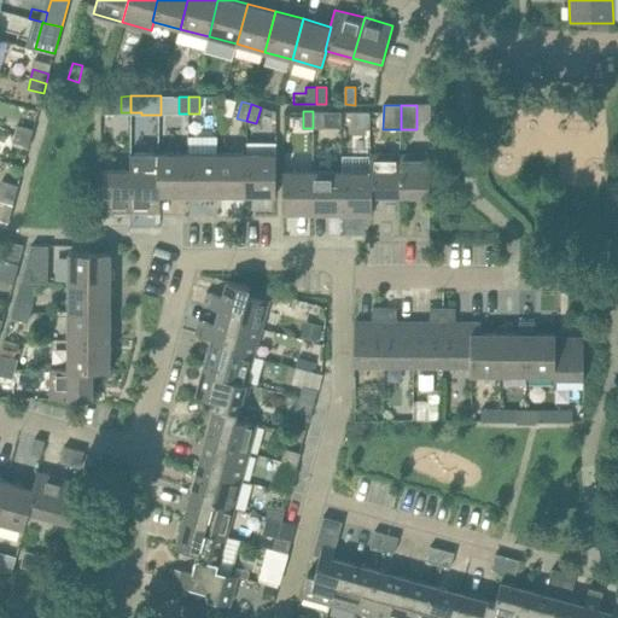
[(324,128),(324,111),(313,111),(313,128),(324,128)]
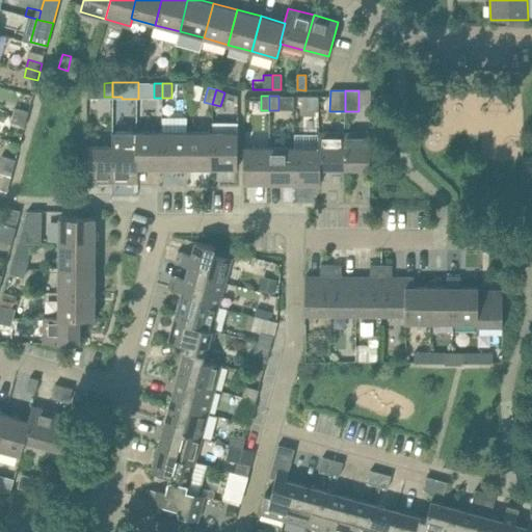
[(310,111),(318,111),(319,97),(310,97),(310,111)]
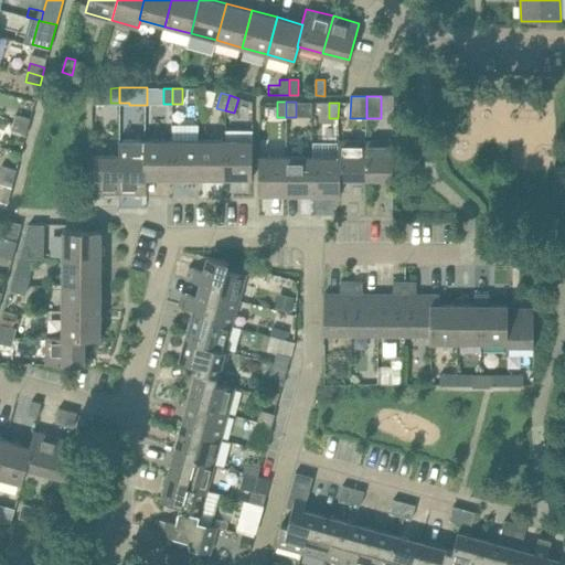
[(29,127),(31,118),(16,114),(13,124),(29,127)]
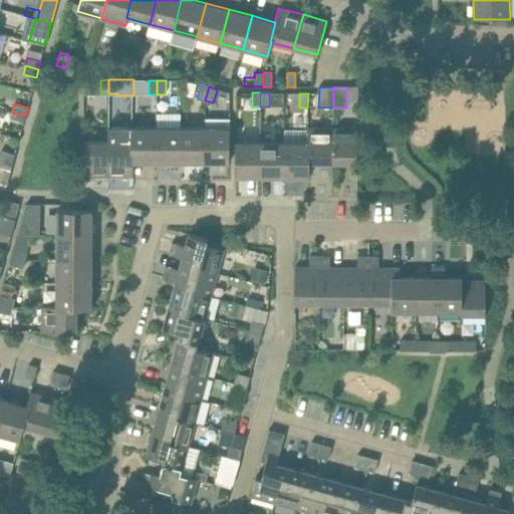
[(23,124),(26,115),(12,112),(10,120),(23,124)]
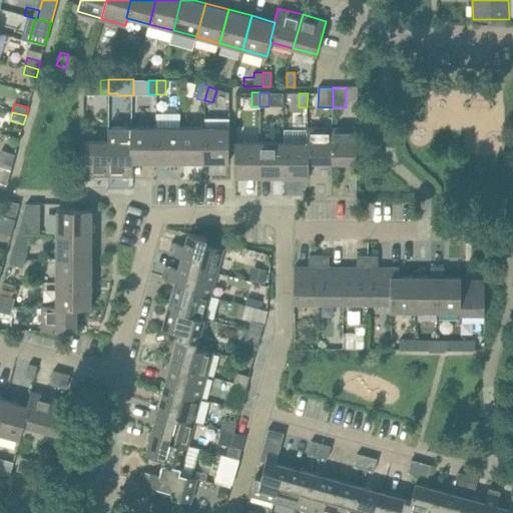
[(133,175),(133,161),(132,161),(132,141),(131,141),(131,127),(108,127),(108,141),(108,175),(133,175)]
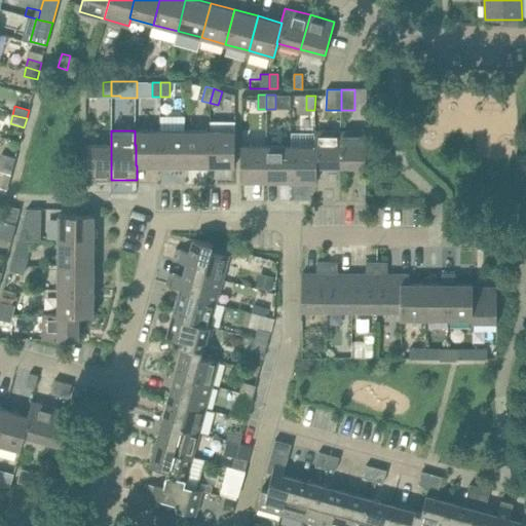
[(160,165),(160,130),(135,130),(135,145),(136,145),(136,165),(137,165),(160,165)]
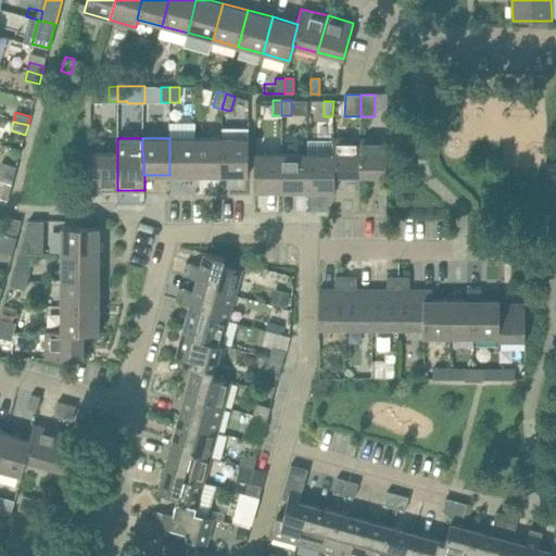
[(196,175),(196,138),(169,138),(169,175),(196,175)]
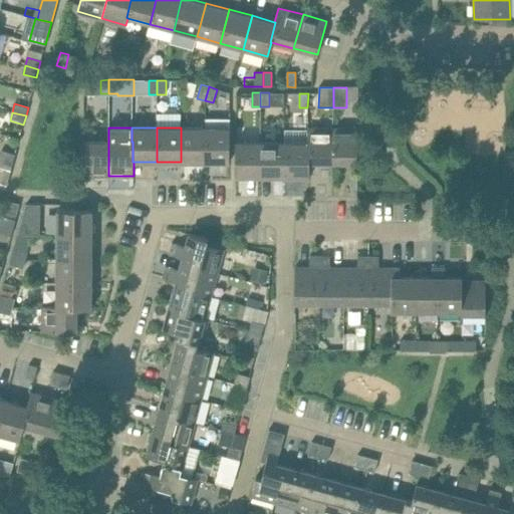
[(205,162),(205,127),(181,127),(181,162),(205,162)]
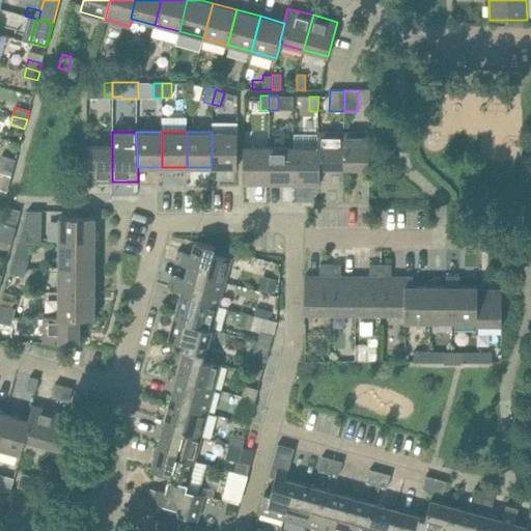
[(238,168),(238,146),(238,132),(212,132),(212,167),(238,168)]
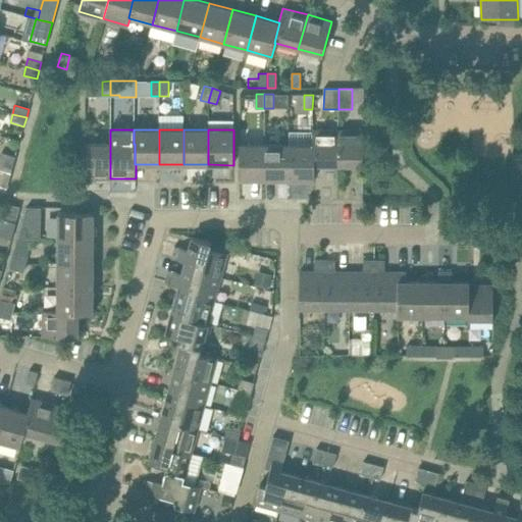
[(337,165),(338,129),(312,129),(312,145),(313,145),(313,165),(315,165),(337,165)]
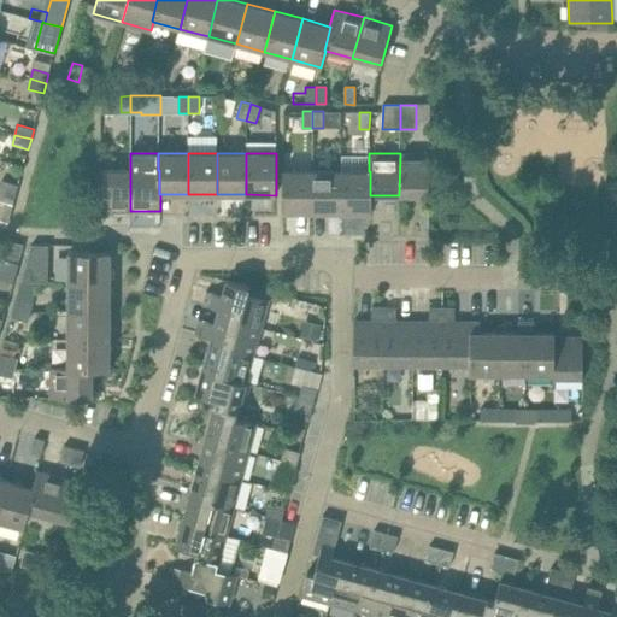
[(429,195),(429,153),(405,153),(400,153),(399,195),(429,195)]
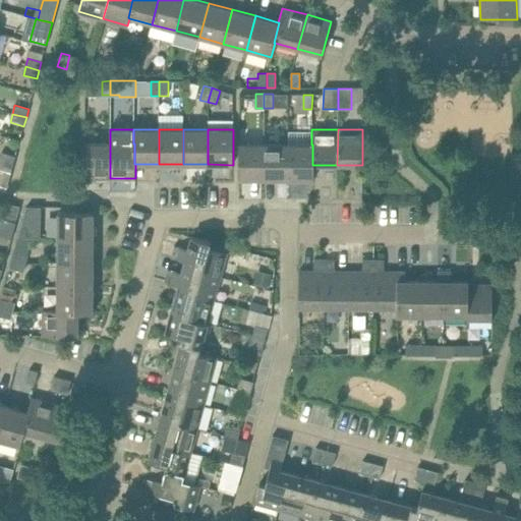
[(110,178),(110,143),(105,143),(84,143),(84,178),(110,178)]
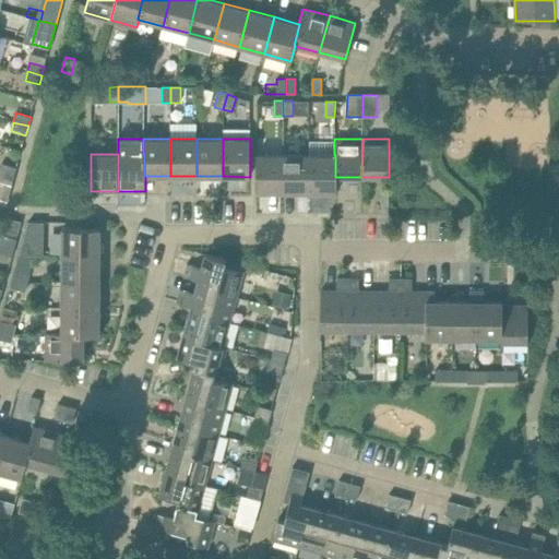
[(283,192),(283,155),(257,155),(257,192),(283,192)]
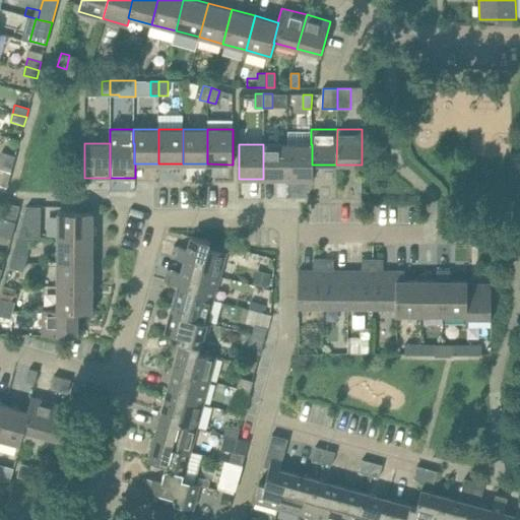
[(287,179),(287,144),(263,144),(263,179),(287,179)]
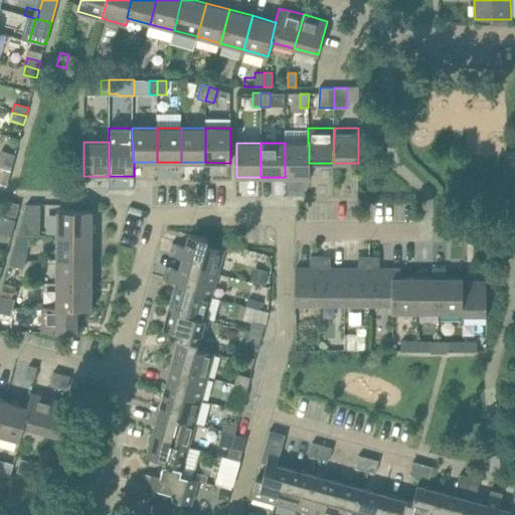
[(311,177),(311,163),(309,163),(309,143),(308,143),(285,143),(285,177),(311,177)]
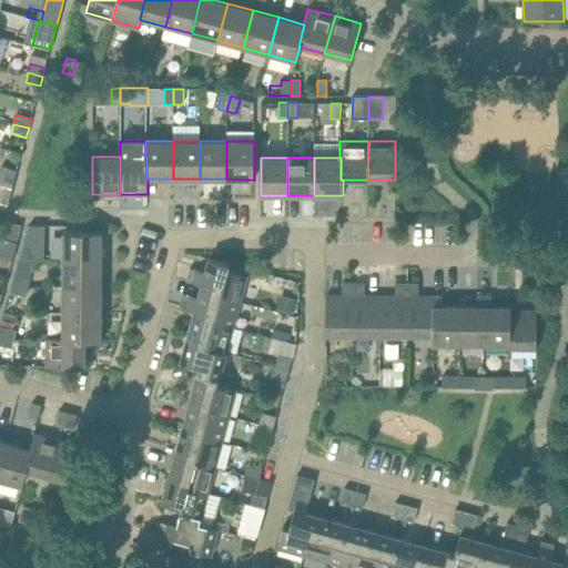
[(0,174),(14,179),(17,170),(2,165),(0,172),(0,174)]
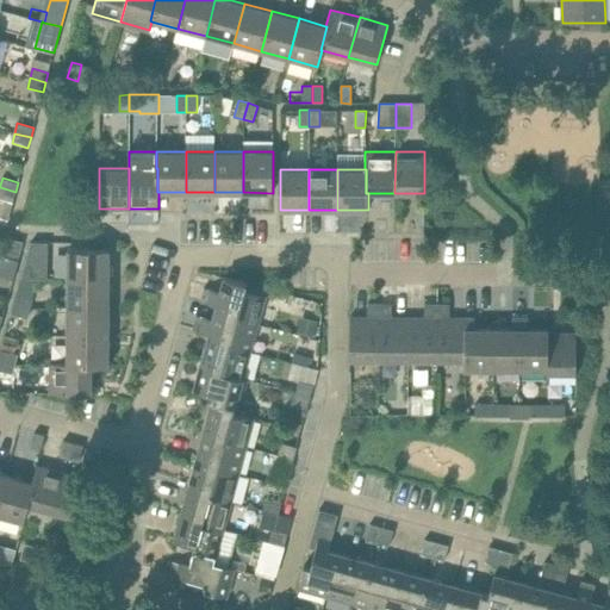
[(0,218),(7,221),(16,192),(0,187),(0,218)]
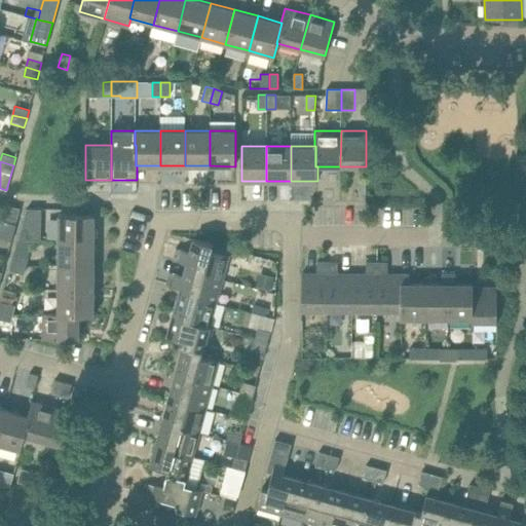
[(17,220),(21,209),(8,205),(5,217),(17,220)]
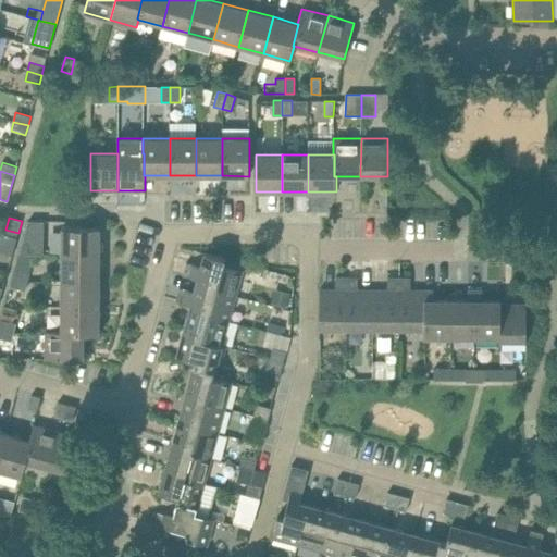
[(28,221),(20,254),(44,254),(44,221),(28,221)]
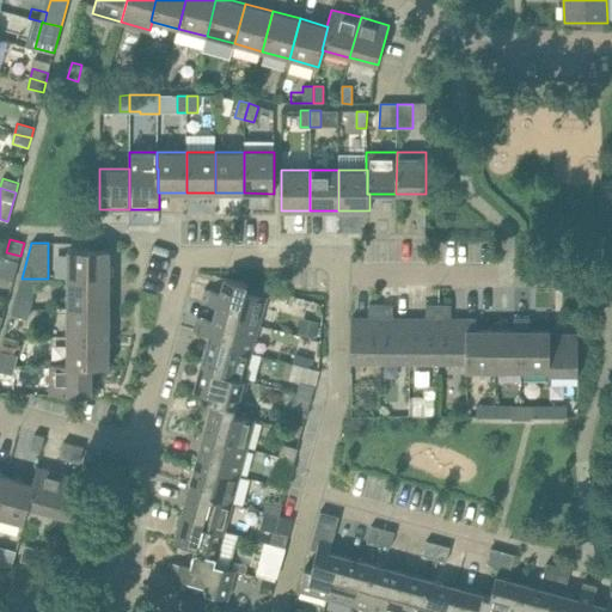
[(68,250),(68,274),(68,280),(109,280),(109,250),(68,250)]
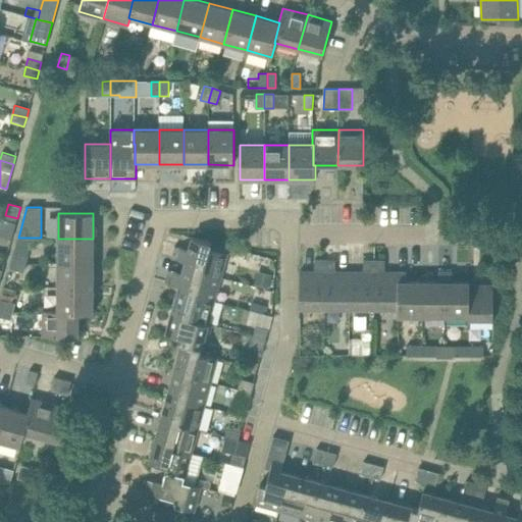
[(0,227),(13,231),(15,223),(2,219),(0,225),(0,227)]
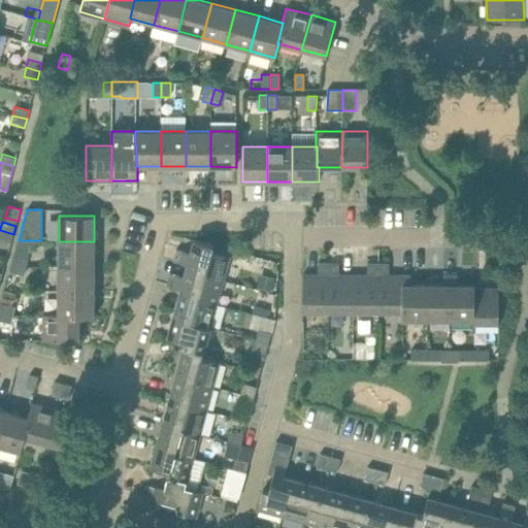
[(0,239),(11,242),(13,234),(0,230),(0,239)]
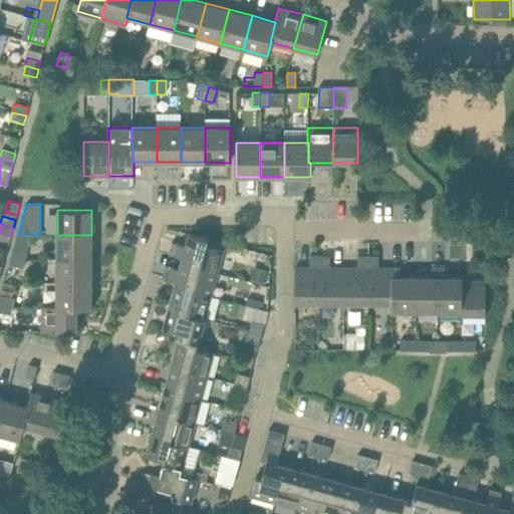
[(206,244),(208,239),(190,234),(186,247),(172,243),(169,254),(183,258),(201,262),(199,268),(217,273),(218,268),(224,249),(206,244)]
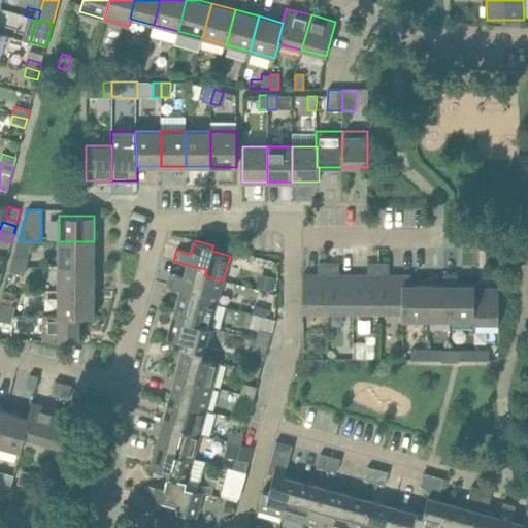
[(94,266),(94,241),(59,241),(59,266),(94,266)]
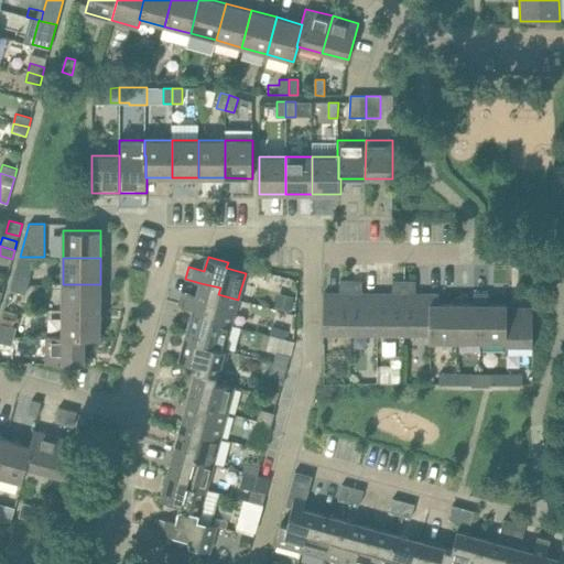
[(30,277),(15,272),(13,281),(28,285),(30,277)]
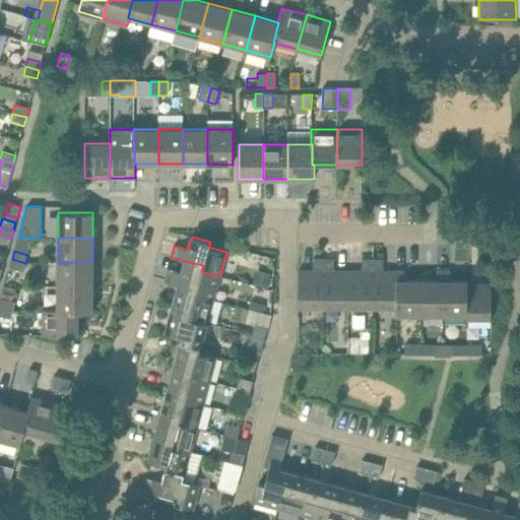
[(323,307),(324,258),(313,258),(313,270),(299,270),(298,307),(318,307),(323,307)]
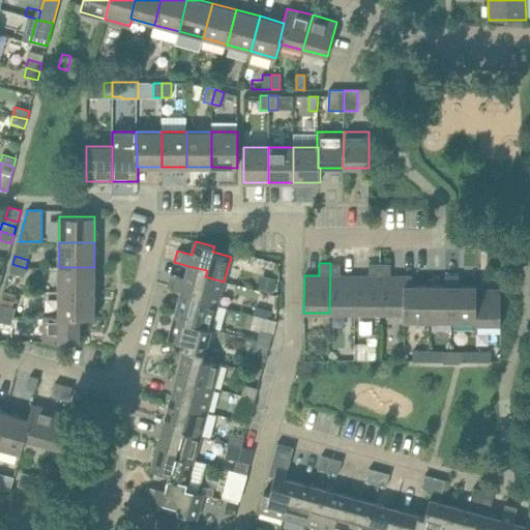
[(354,313),(355,282),(341,282),(341,263),(330,263),(329,313),(354,313)]
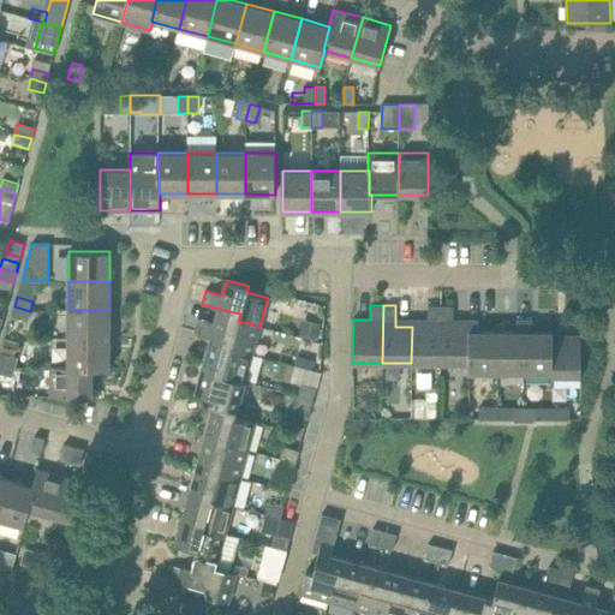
[(28,321),(30,311),(15,306),(11,316),(28,321)]
